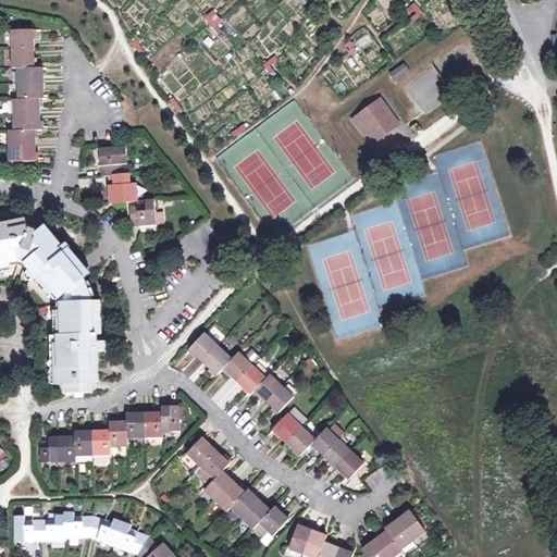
[(326,3),(324,0),(312,0),(309,3),(317,12),(319,10),(316,4),(320,1),(323,7),(326,3)]
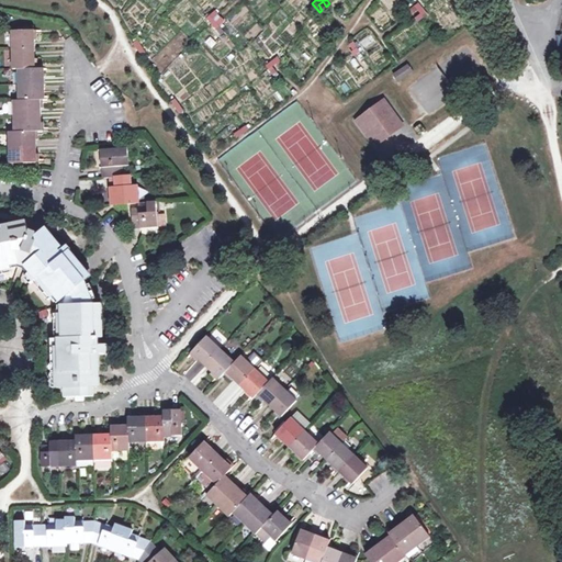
[(418,2),(409,10),(413,13),(417,9),(420,13),(416,17),(418,21),(427,14),(418,2)]
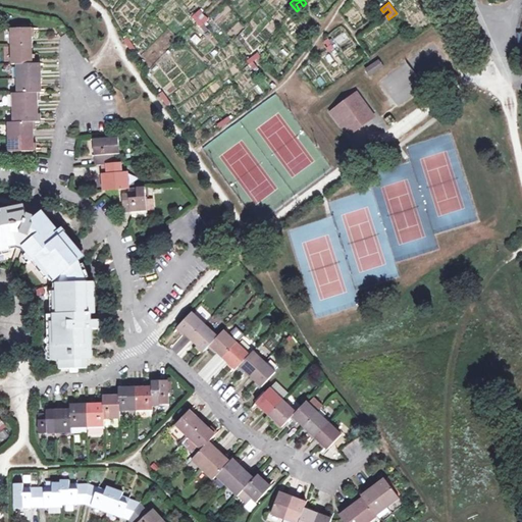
[(229,8),(214,20),(223,33),(240,20),(229,8)]
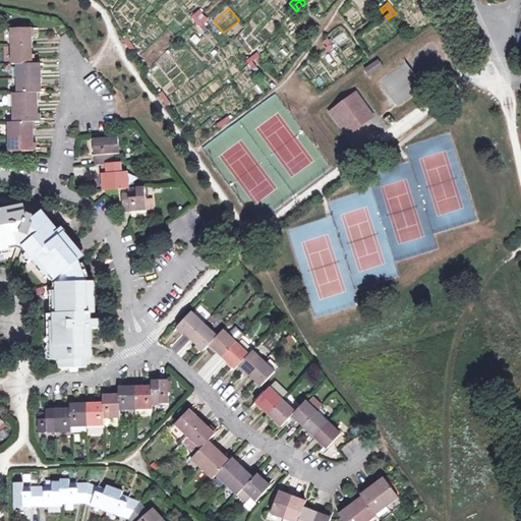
[(198,10),(191,17),(200,26),(208,19),(205,16),(200,20),(197,17),(201,13),(198,10)]
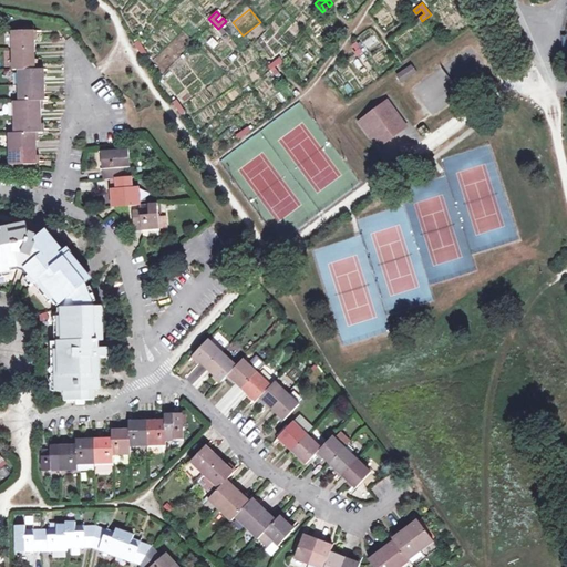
[(387,12),(379,19),(384,26),(392,19),(387,12)]
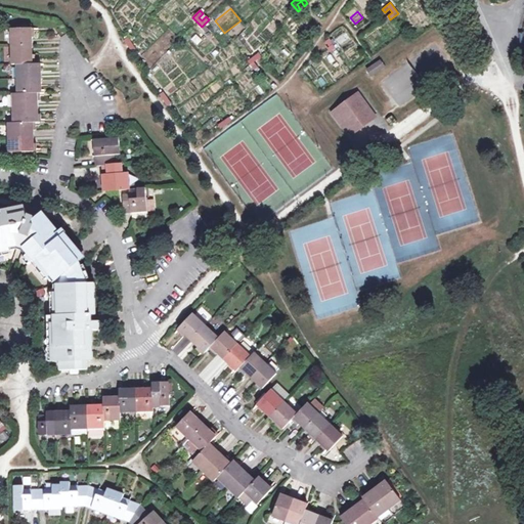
[(36,72),(36,63),(32,63),(32,28),(10,28),(12,64),(16,64),(17,93),(12,93),(13,123),(8,123),(8,153),(34,151),(33,122),(38,122),(37,93),(36,93),(36,85),(41,85),(41,72),(36,72)]
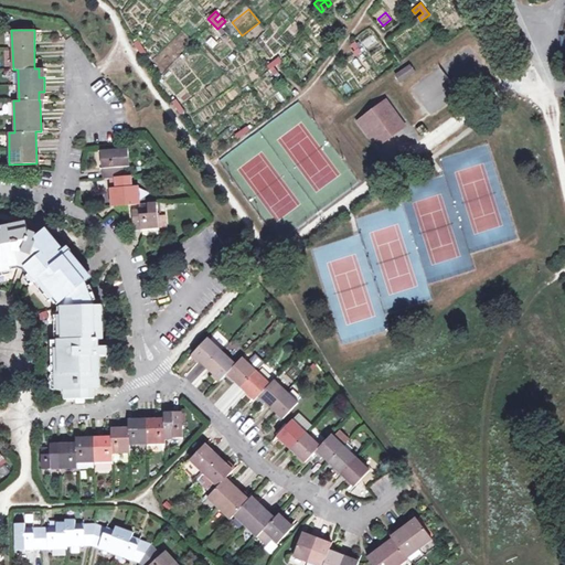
[(135,43),(141,55),(146,53),(139,41),(135,43)]
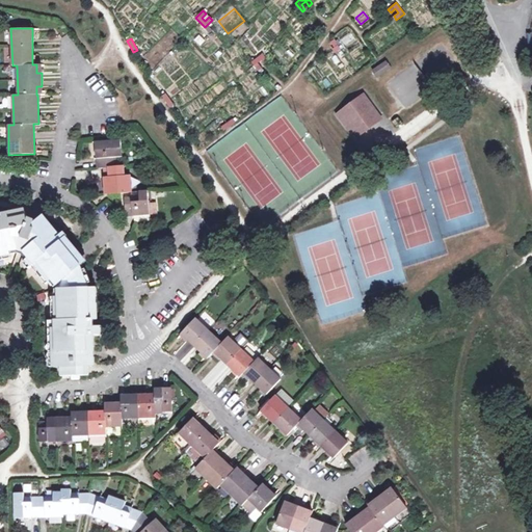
[(336,41),(333,43),(336,48),(333,50),(336,53),(341,50),(336,41)]
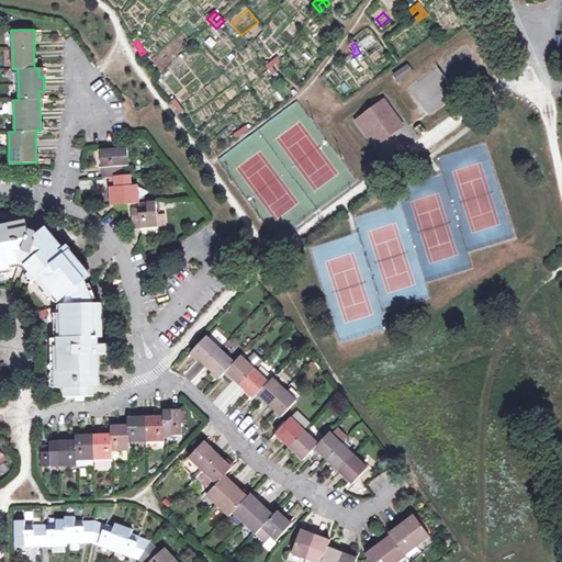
[(284,66),(278,57),(267,65),(273,74),(277,71),(273,66),(278,64),(281,68),(284,66)]
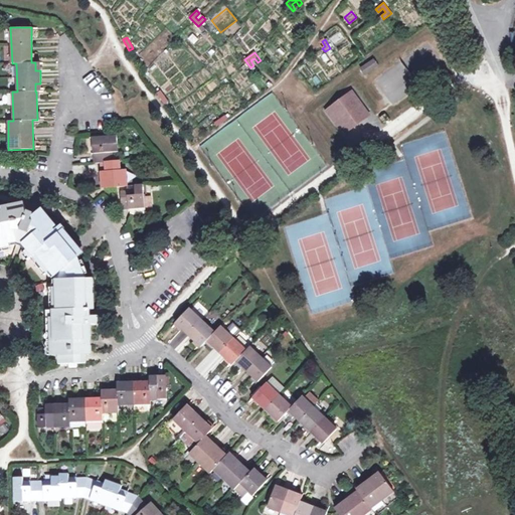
[(364,68),(361,71),(363,74),(370,70),(376,66),(371,59),(362,66),(364,68)]
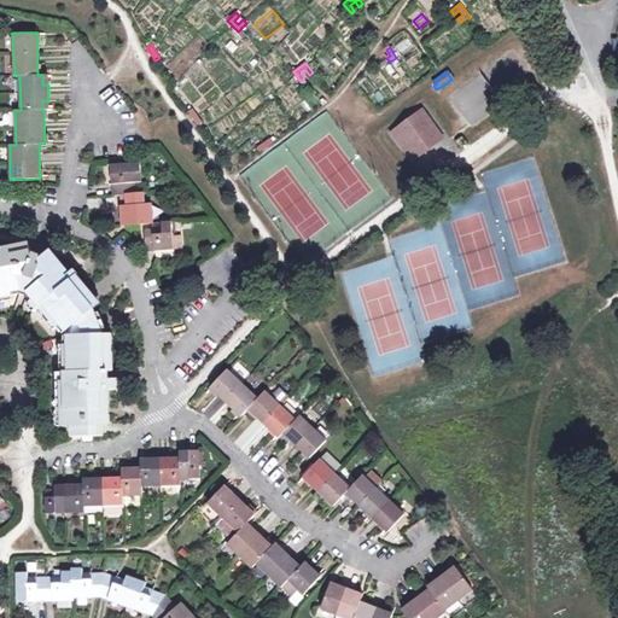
[(188,112),(198,126),(202,122),(193,109),(188,112)]
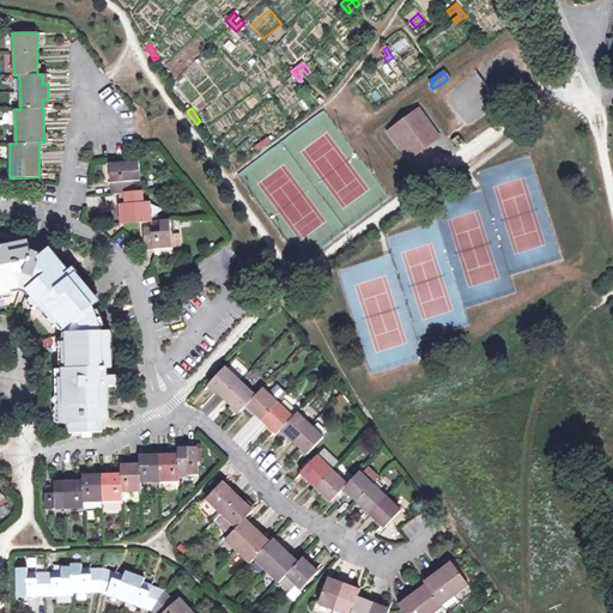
[(412,150),(414,153),(437,137),(417,109),(387,132),(402,152),(405,150),(412,150)]
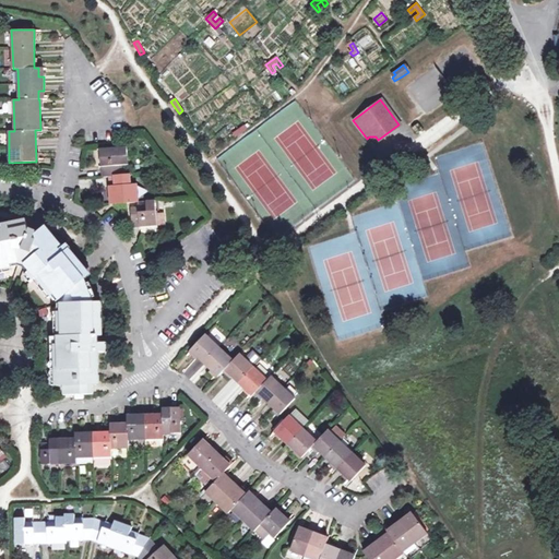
[(247,130),(247,129),(245,126),(234,132),(236,137),(247,130)]
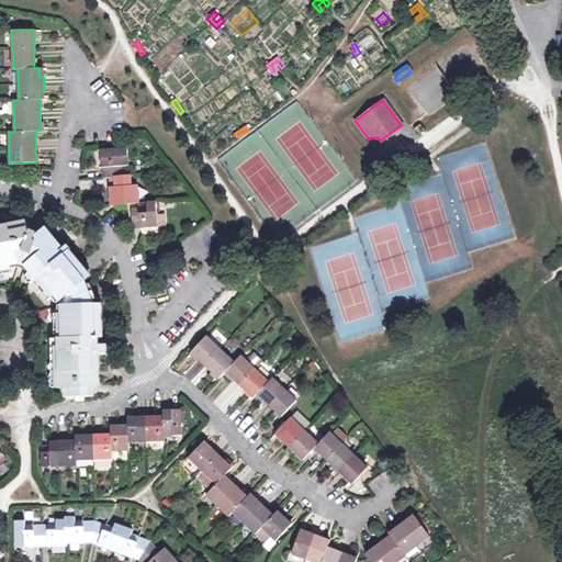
[(111,205),(139,203),(137,184),(131,186),(130,176),(123,177),(122,167),(128,166),(127,148),(101,150),(103,179),(109,178),(111,205)]
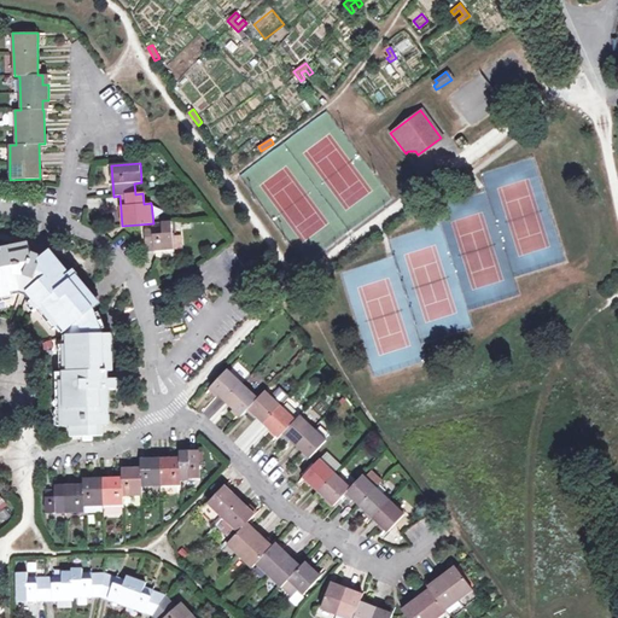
[(162,227),(153,228),(144,229),(146,252),(174,250),(173,235),(172,222),(162,223),(162,227)]
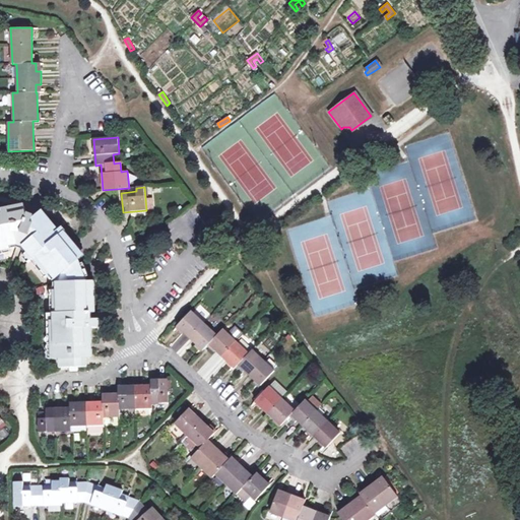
[(145,198),(146,210),(153,210),(152,197),(145,198)]
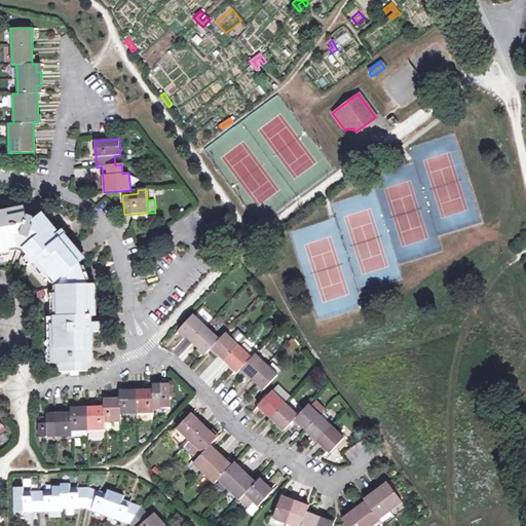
[(39,226),(35,220),(33,219),(33,217),(29,215),(28,217),(26,215),(25,210),(0,215),(0,258),(10,256),(9,251),(16,250),(22,253),(26,257),(23,259),(29,266),(31,264),(46,282),(48,278),(54,286),(54,294),(51,294),(51,317),(48,317),(49,364),(60,363),(60,372),(87,371),(90,362),(89,332),(102,332),(101,323),(92,324),(91,286),(88,286),(80,263),(82,261),(63,236),(66,234),(63,230),(55,236),(45,222),(39,226)]
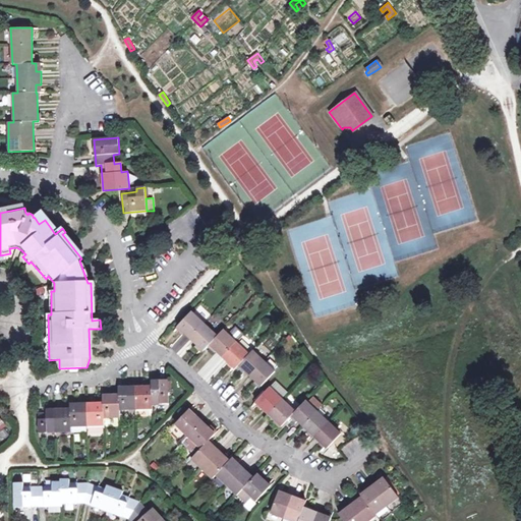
[(40,214),(35,218),(39,224),(45,220),(40,214)]
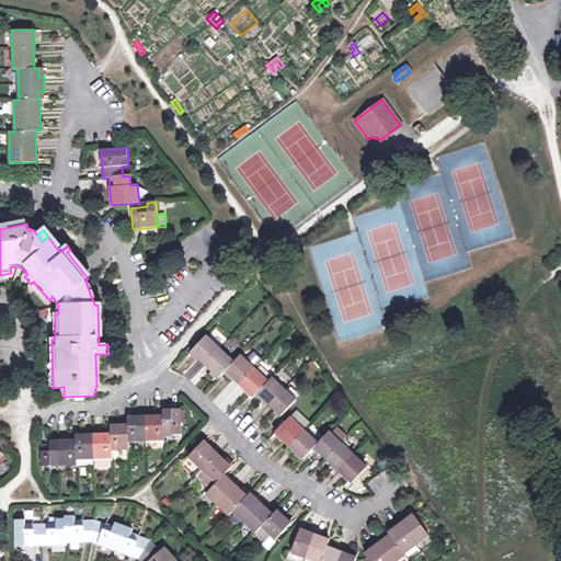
[(206,335),(191,352),(219,378),(227,371),(253,398),(258,393),(281,415),(296,400),(273,378),(270,381),(241,355),(235,363),(206,335)]
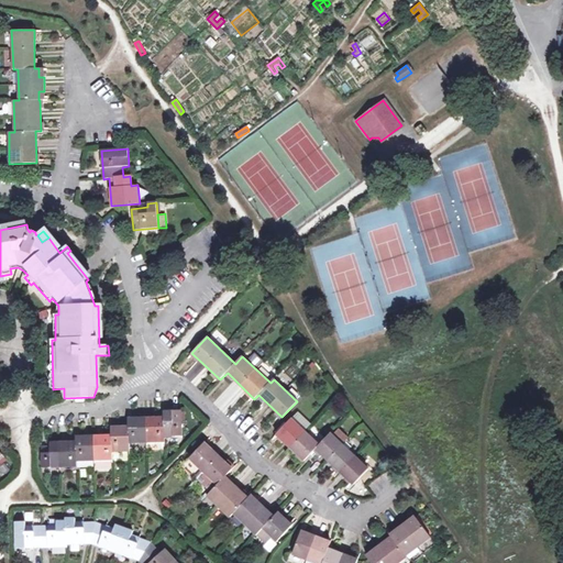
[(174,417),(173,410),(164,410),(164,421),(155,421),(155,417),(138,417),(138,422),(129,422),(129,426),(120,426),(120,431),(111,431),(111,433),(112,440),(103,440),(102,433),(85,434),(85,441),(77,441),(76,445),(68,445),(68,441),(51,441),(51,446),(42,446),(43,468),(77,467),(77,462),(112,461),(112,452),(130,451),(130,444),(165,443),(165,437),(183,435),(181,416),(174,417)]
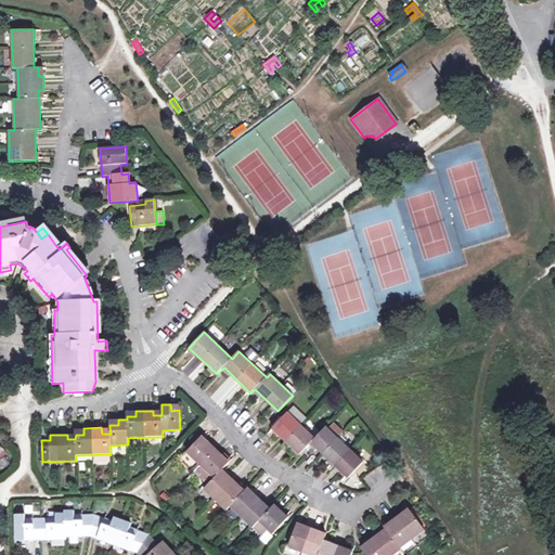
[(243,426),(249,415),(243,412),(236,423),(243,426)]
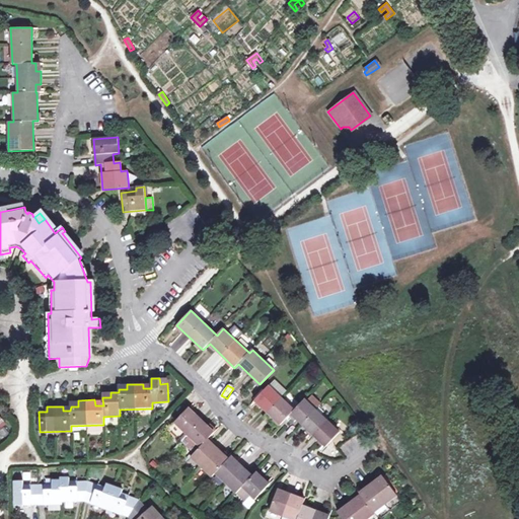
[(269,385),(254,400),(280,425),(291,414),(325,447),(339,432),(305,399),(294,411),(269,385)]
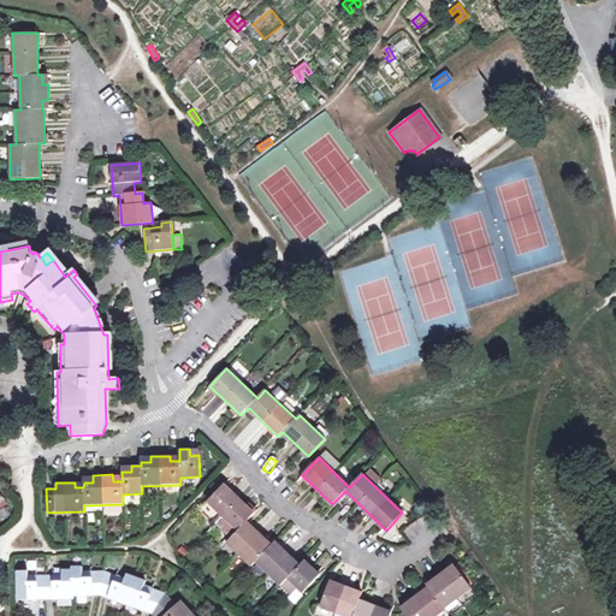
[(365,474),(374,485),(380,480),(371,469),(365,474)]
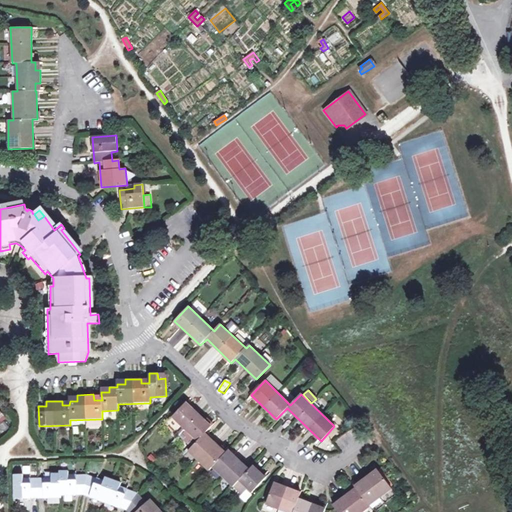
[(189,399),(185,403),(191,408),(194,404),(189,399)]
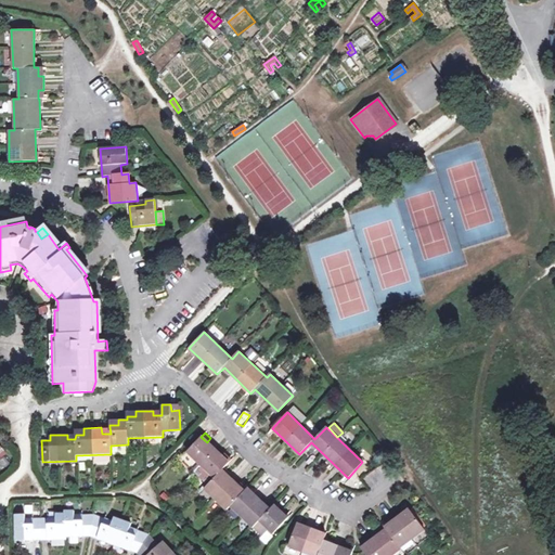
[(201,437),(186,452),(189,453),(182,462),(192,472),(199,464),(203,467),(196,473),(208,485),(205,489),(228,511),(231,506),(253,528),(254,527),(270,510),(248,489),(245,491),(222,469),(229,463),(221,455),(207,442),(201,437)]
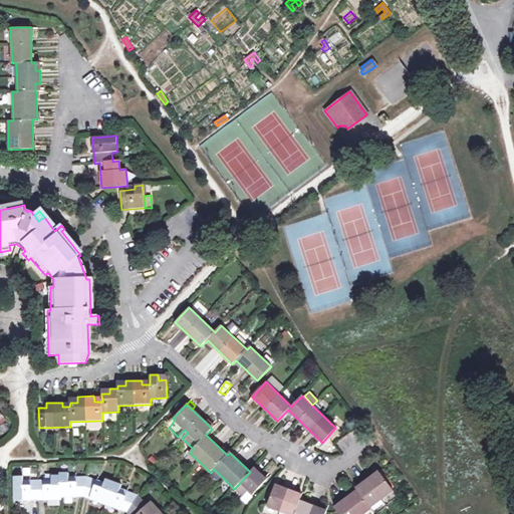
[(208,419),(205,422),(212,429),(215,426),(208,419)]
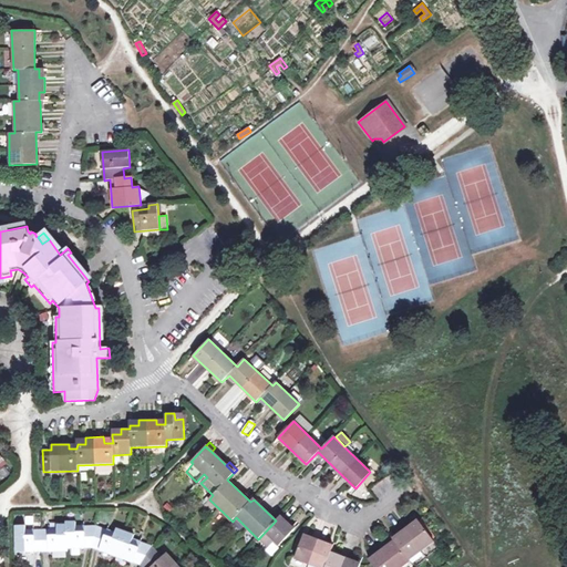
[(280,516),(276,521),(259,538),(268,547),(275,540),(279,545),(294,529),(280,516)]
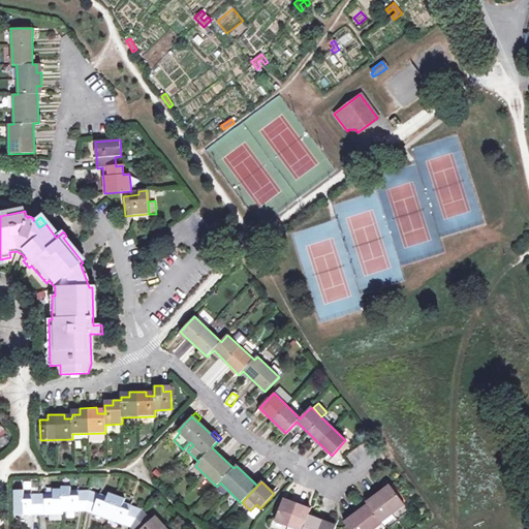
[(393,514),(404,505),(390,485),(367,502),(368,504),(343,522),(348,528),(374,528),(382,523),(385,528),(397,520),(393,514)]
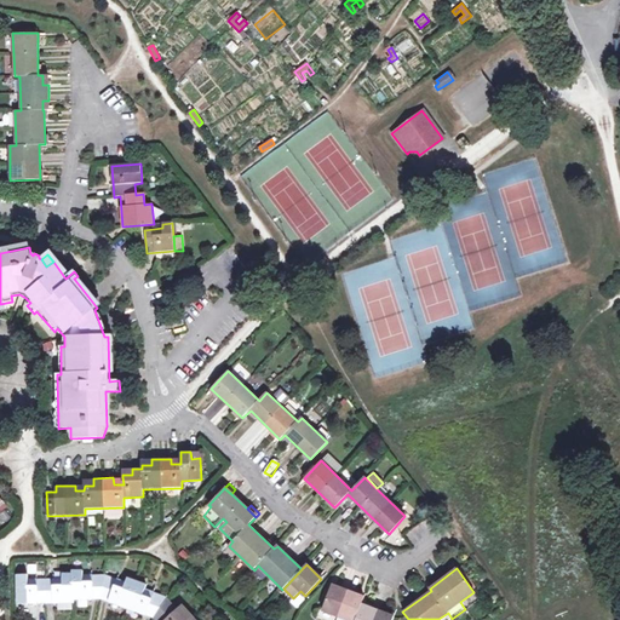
[(184,615),(179,609),(177,610),(167,598),(154,593),(153,595),(144,591),(145,586),(128,580),(126,585),(116,581),(118,580),(105,575),(92,577),(92,578),(82,578),(82,572),(73,572),(73,575),(63,575),(64,581),(55,581),(55,580),(36,581),(36,583),(27,583),(27,577),(17,577),(17,603),(73,603),(73,600),(102,600),(154,619),(194,619),(188,613),(184,615)]
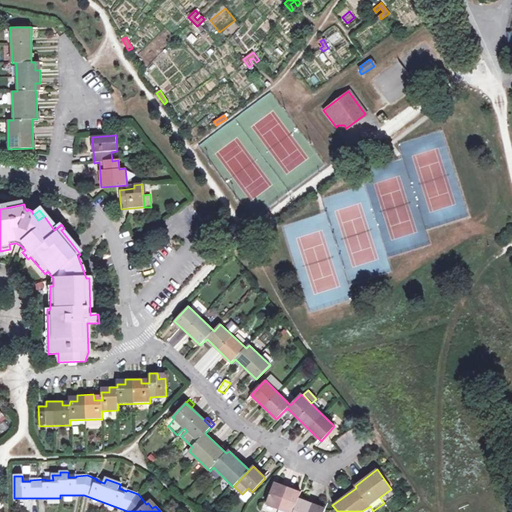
[(274,483),(266,504),(286,511),(323,511),(325,509),(318,506),(299,498),(301,492),(274,483)]
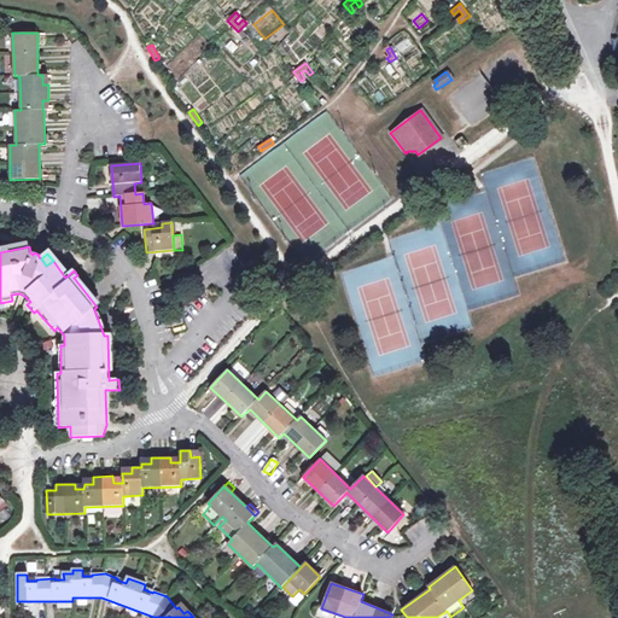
[(459,600),(464,607),(477,598),(472,590),(459,600)]
